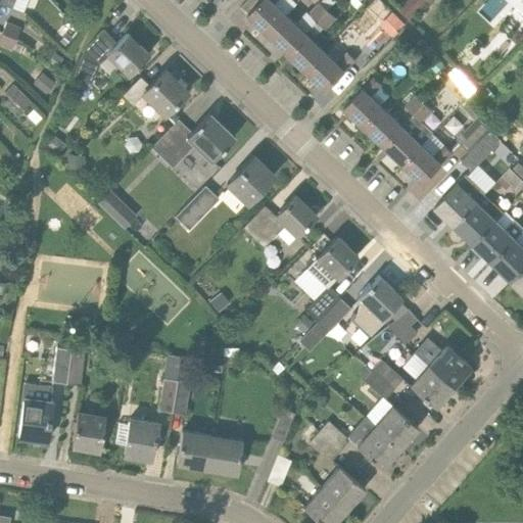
[(260,0),(247,14),(267,34),(286,13),(275,2),(276,0),(260,0)]
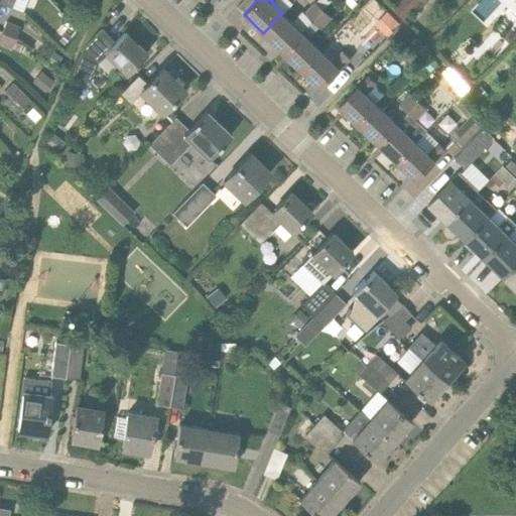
[(282,13),(263,33),(282,52),(311,21),(332,1),(331,0),(317,0),(304,13),(303,11),(292,22),(282,13)]
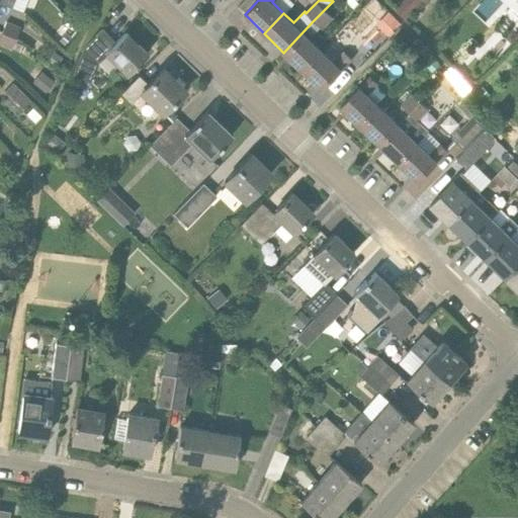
[(409,17),(423,0),(402,0),(397,7),(409,17)]
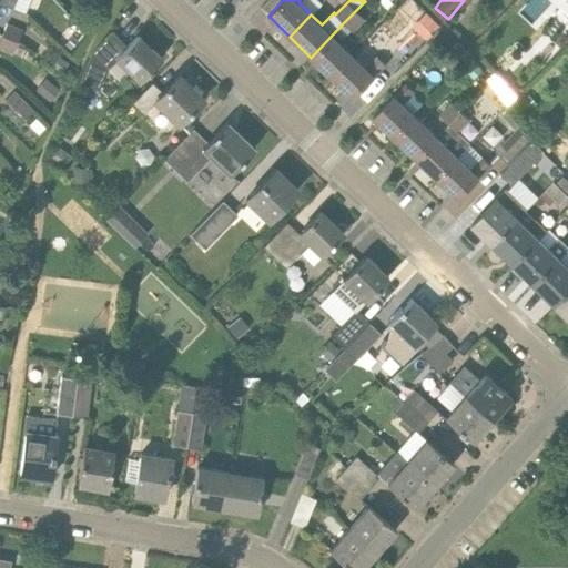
[(356,10),(343,23),(353,31),(364,18),(356,10)]
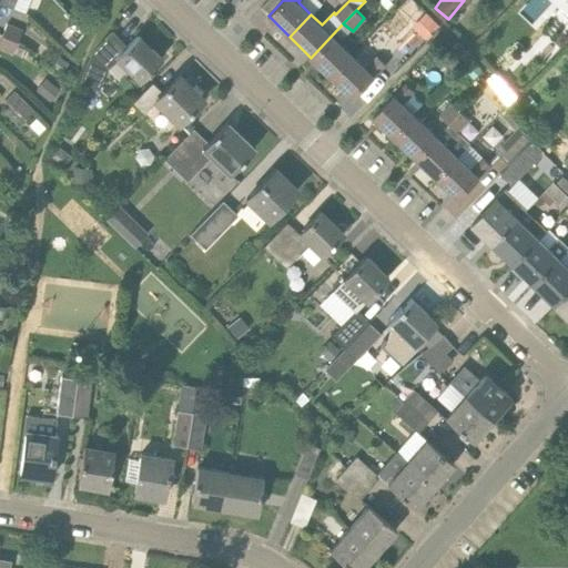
[(426,40),(440,27),(429,16),(416,30),(426,40)]
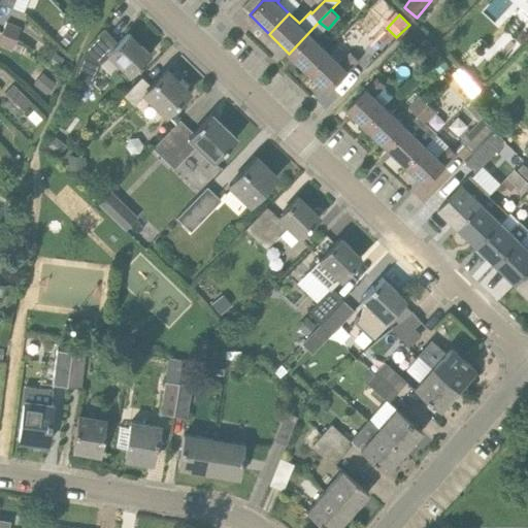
[(5,22),(1,33),(17,39),(21,28),(5,22)]
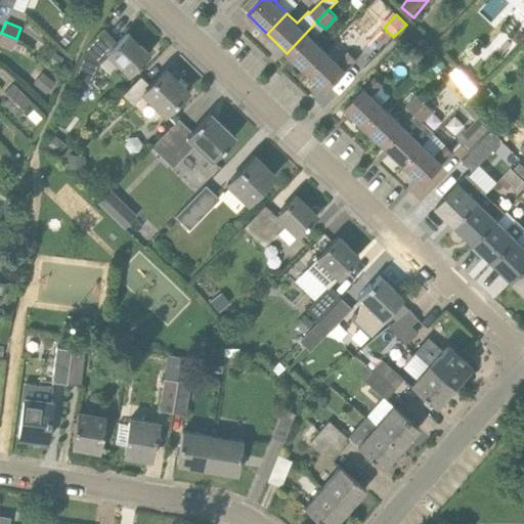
[(107,54),(129,75),(149,54),(127,33),(117,43),(103,31),(84,50),(98,63),(107,54)]
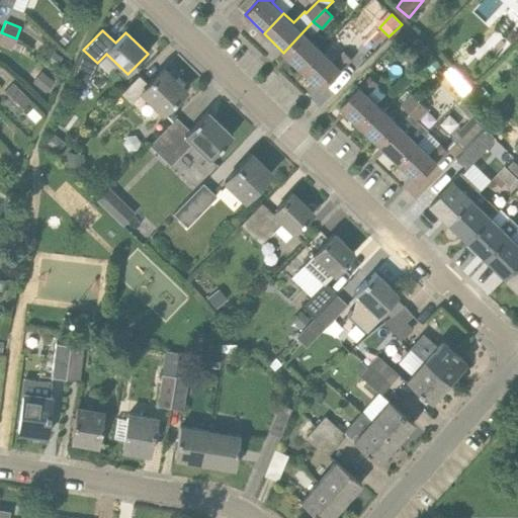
[(16,38),(1,32),(0,34),(0,42),(12,48),(16,38)]
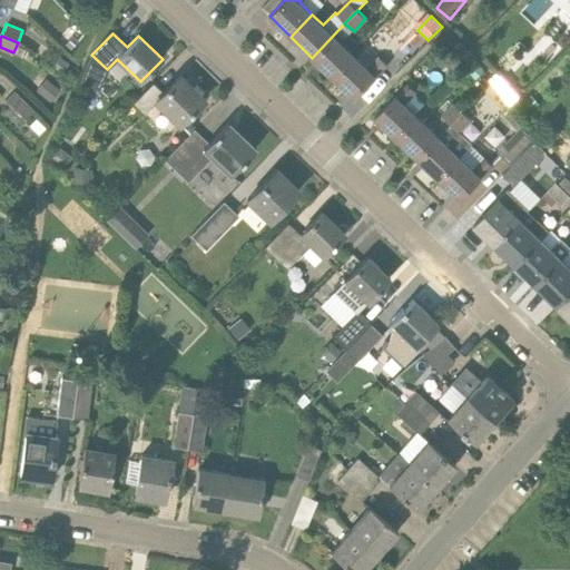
[(65,45),(70,49),(78,41),(71,36),(65,45)]
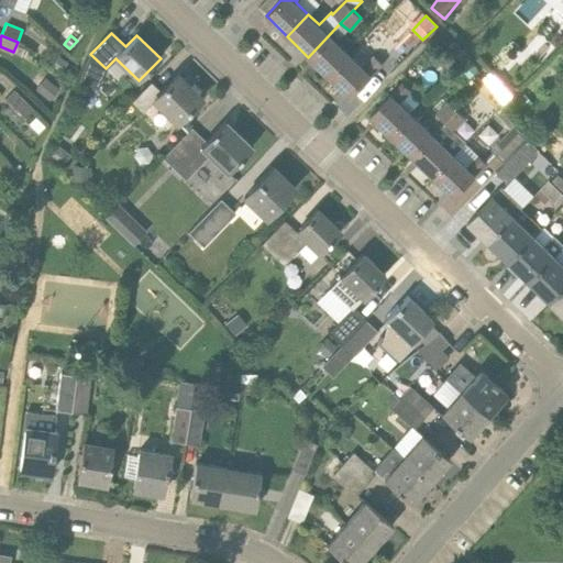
[(309,56),(330,77),(351,55),(329,35),(309,56)]
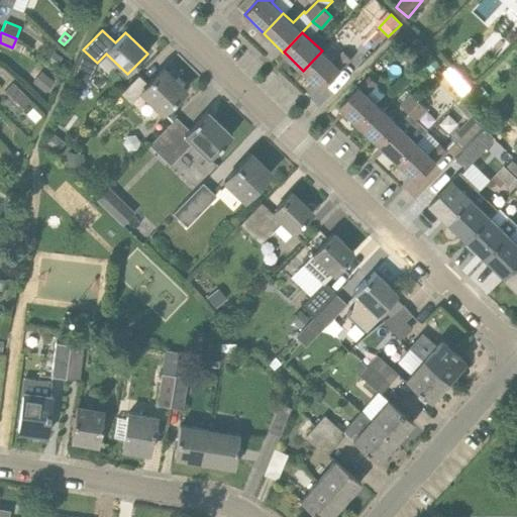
[(333,62),(322,50),(303,71),(322,89),(351,59),(343,52),(333,62)]
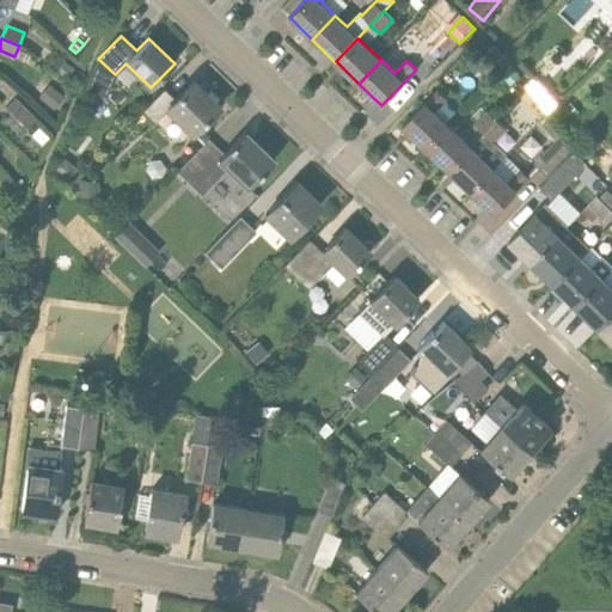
[(73,67),(63,61),(56,73),(65,80),(73,67)]
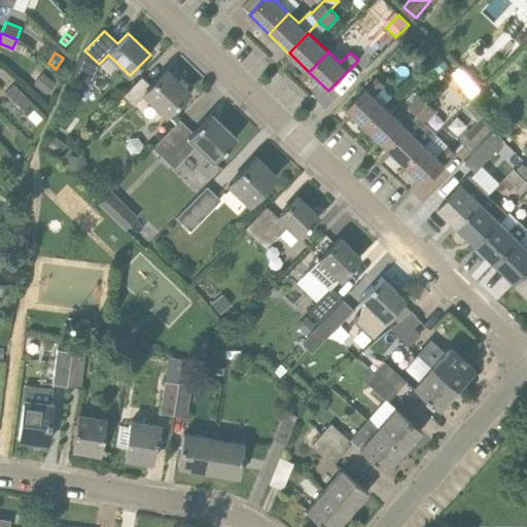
[(462,67),(451,76),(471,100),(483,91),(462,67)]
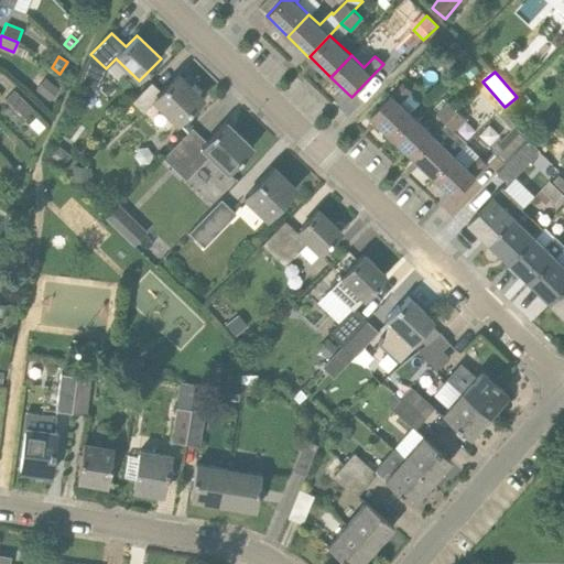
[(61,86),(47,74),(36,87),(49,99),(61,86)]
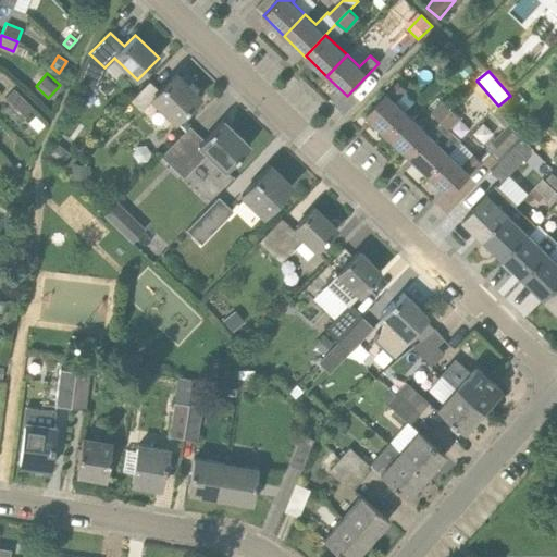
[(152,99),(175,122),(198,97),(175,74),(158,91),(149,84),(130,100),(140,111),(152,99)]
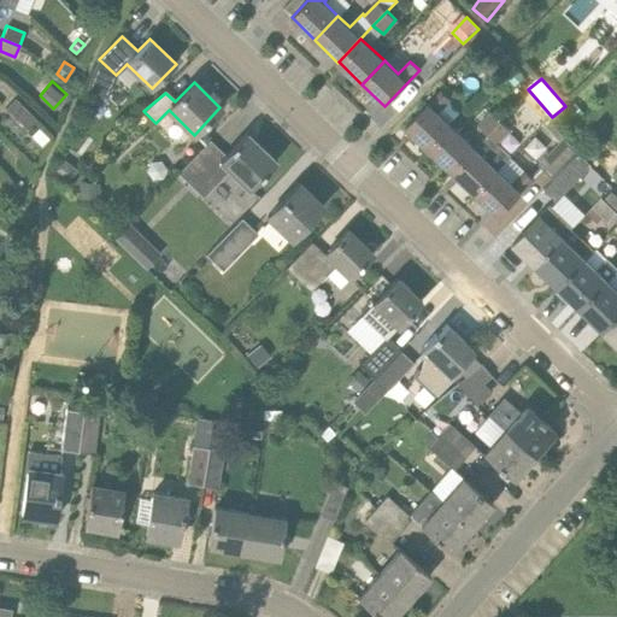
[(429,148),(452,125),(438,112),(450,99),(441,90),(405,127),(429,148)]
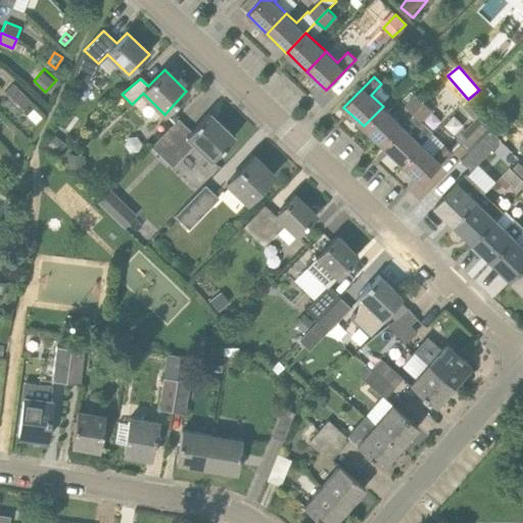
[(32,102),(13,83),(4,92),(22,110),(32,102)]
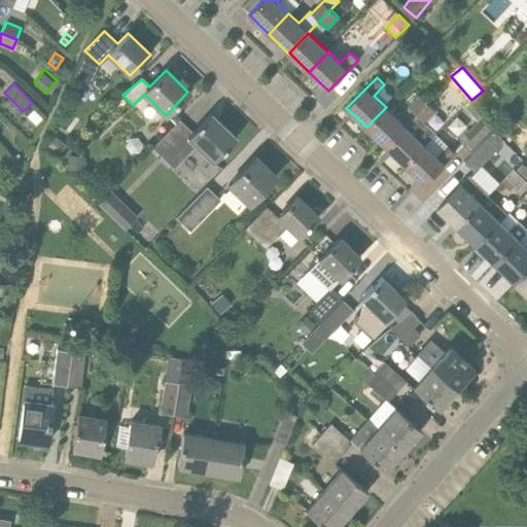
[(500,99),(491,89),(484,96),(493,106),(500,99)]
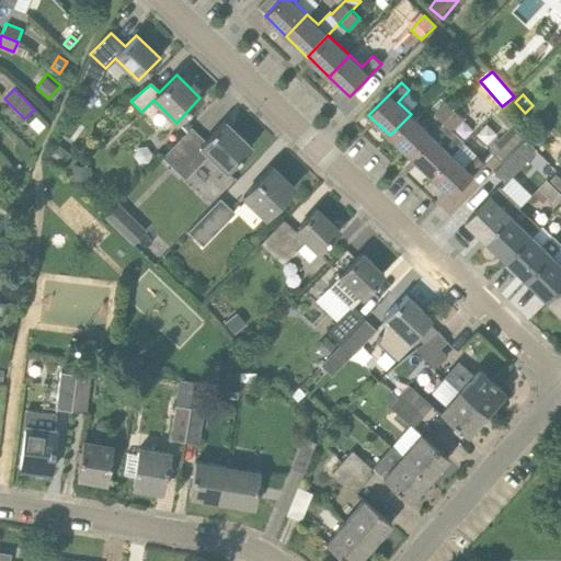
[(434,114),(443,122),(444,123),(456,111),(446,101),(434,114)]
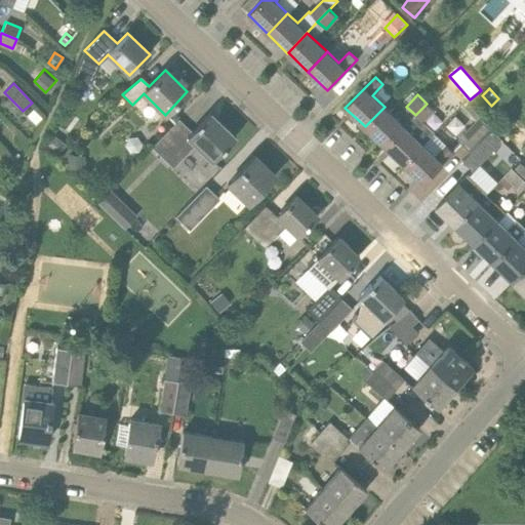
[(427,104),(415,115),(422,122),(434,111),(427,104)]
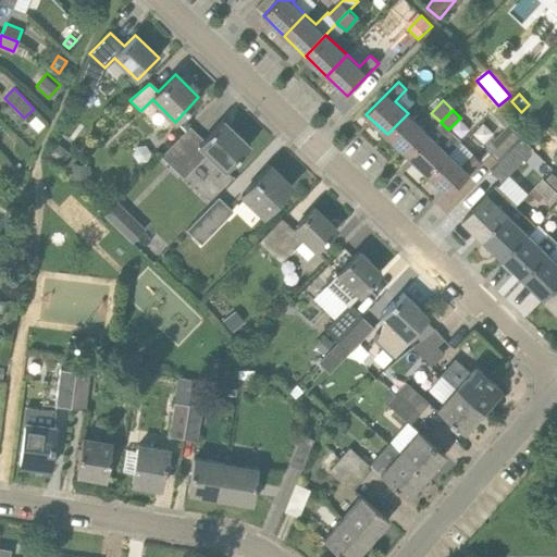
[(408,113),(387,134),(408,155),(429,133),(408,113)]
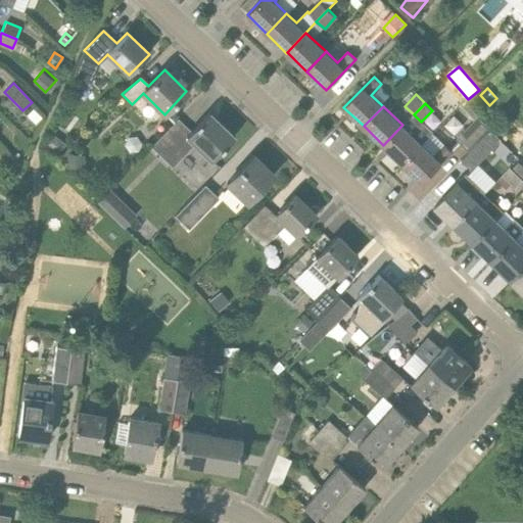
[(27,114),(36,124),(42,117),(33,108),(27,114)]
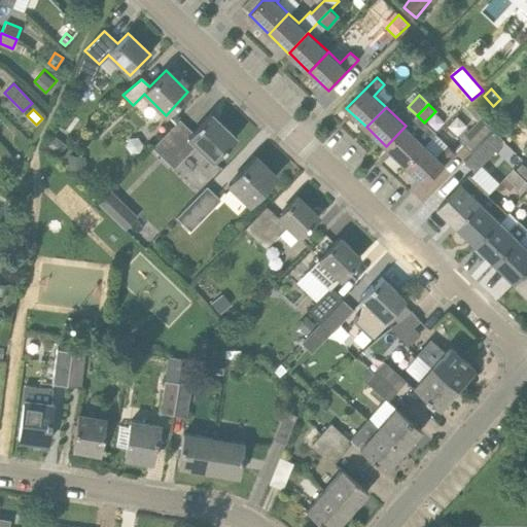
[(211,112),(192,132),(179,119),(152,147),(168,163),(190,140),(213,162),(237,137),(236,136),(235,137),(222,126),(220,127),(209,116),(212,113),(211,112)]
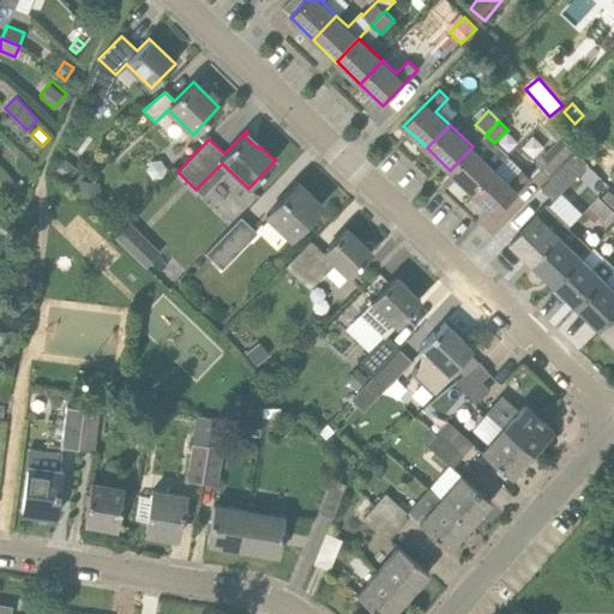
[(473,146),(450,170),(473,193),(495,169),(509,156),(494,143),(486,134),(485,133),(473,146)]
